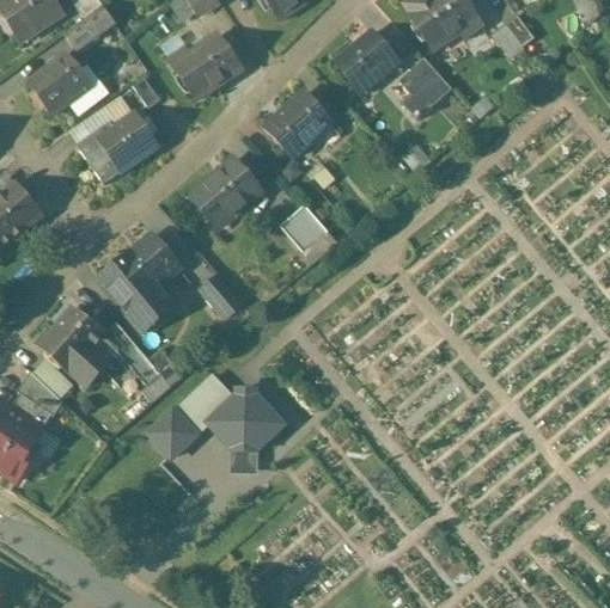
[(65,13),(55,0),(5,0),(0,4),(0,11),(22,42),(65,13)]
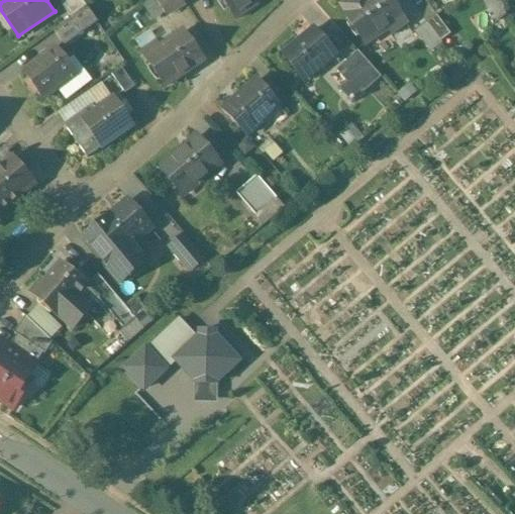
[(87,4),(84,0),(61,0),(72,15),(87,5),(87,4)]
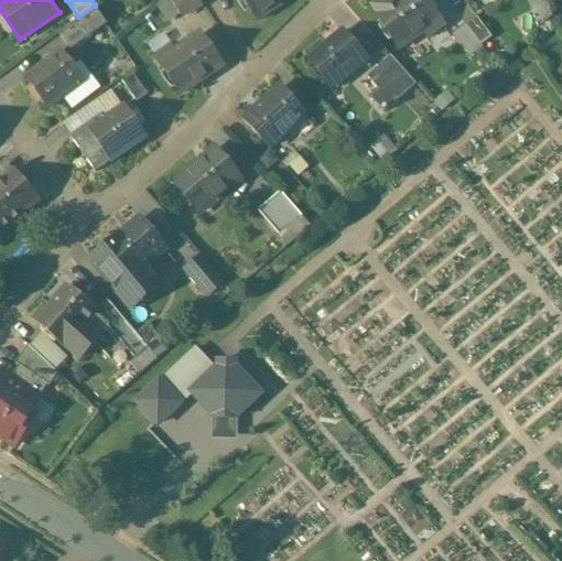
[(173,0),(182,15),(203,1),(202,0),(173,0)]
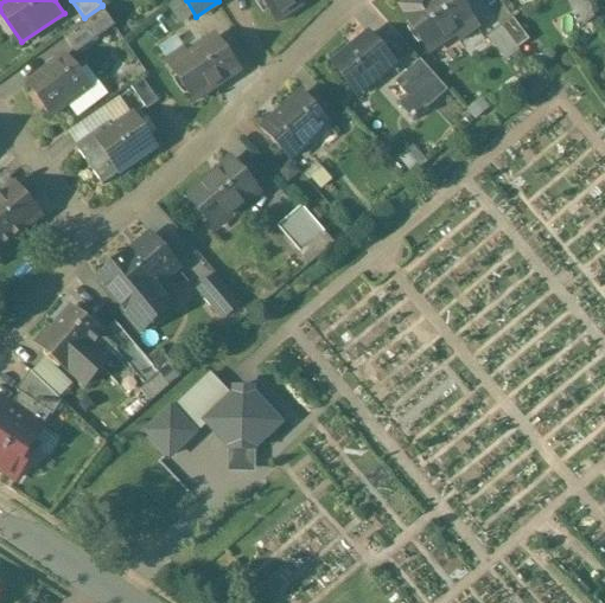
[(263,0),(276,18),(279,20),(304,2),(301,0),(263,0)]
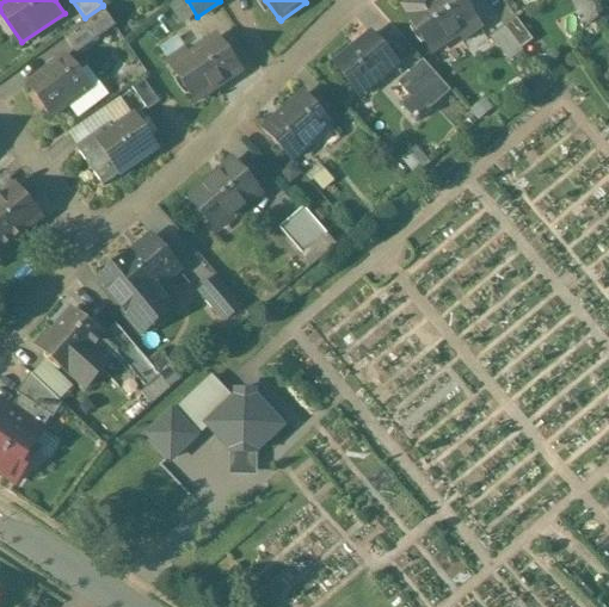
[(428,0),(426,1),(425,0),(407,0),(403,4),(410,13),(408,14),(434,50),(435,49),(460,31),(465,37),(481,25),(463,0),(428,0)]
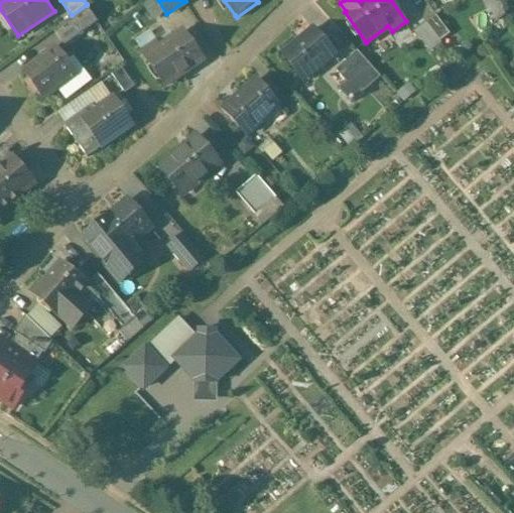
[(486,0),(494,23),(506,13),(501,0),(486,0)]
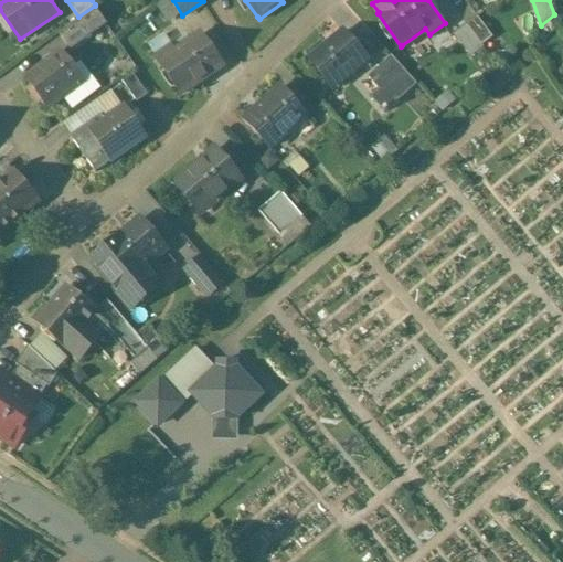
[(78,17),(59,31),(72,49),(107,22),(95,6),(78,17)]
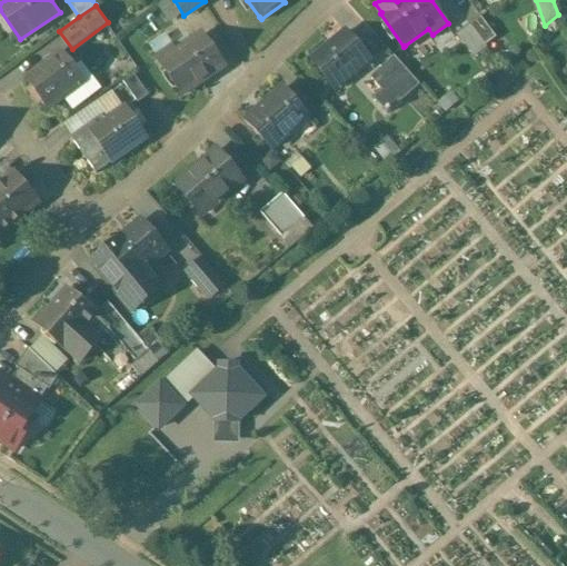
[(497,35),(481,15),(470,22),(486,43),(497,35)]
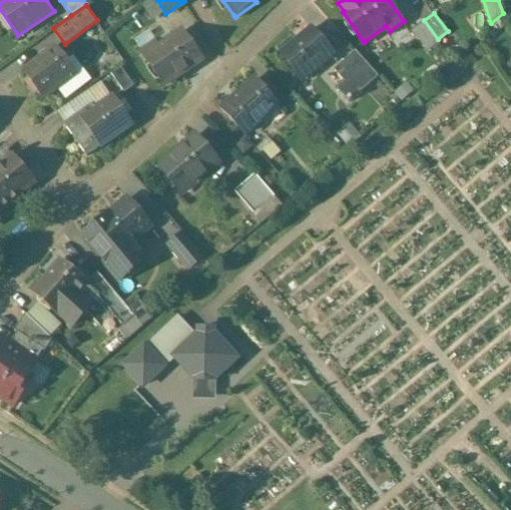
[(424,20),(412,28),(427,48),(439,39),(438,39),(424,20)]
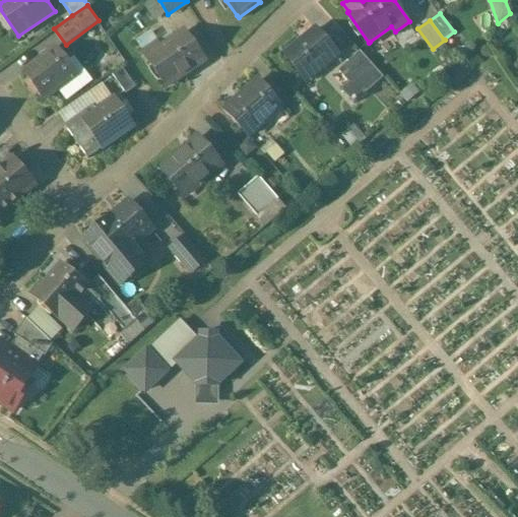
[(316,27),(285,52),(307,79),(338,54),(316,27)]
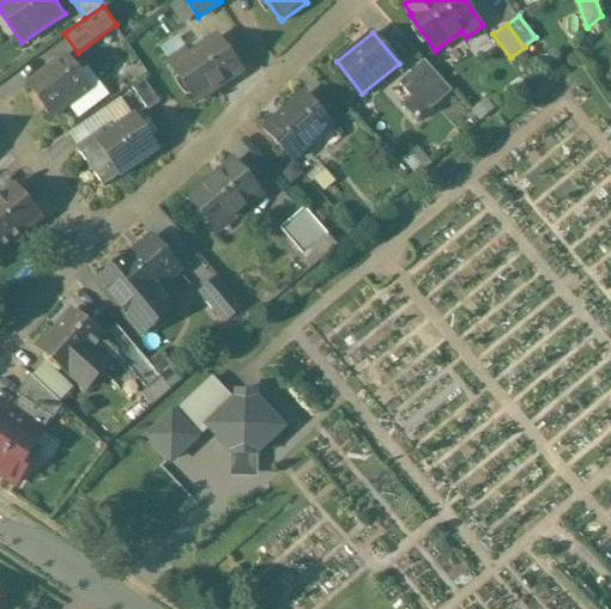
[(242,69),(218,36),(192,54),(187,47),(170,59),(175,66),(174,66),(198,99),(242,69)]
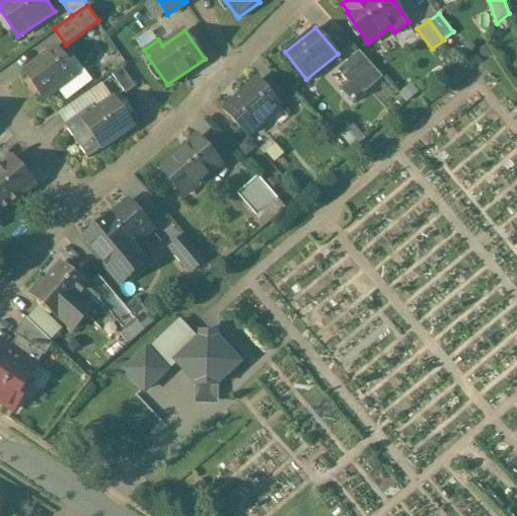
[(57,45),(23,70),(45,98),(78,72),(57,45)]
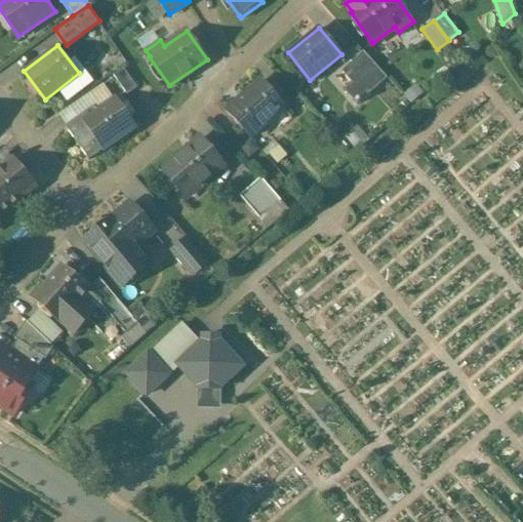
[(388,76),(364,50),(343,69),(355,83),(359,79),(370,92),(388,76)]
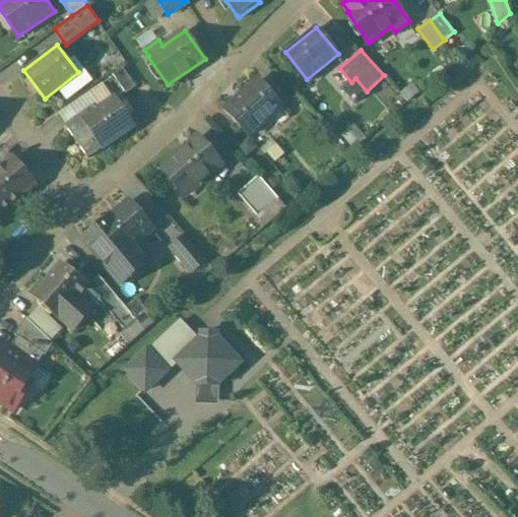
[(123,66),(113,72),(126,91),(136,84),(123,66)]
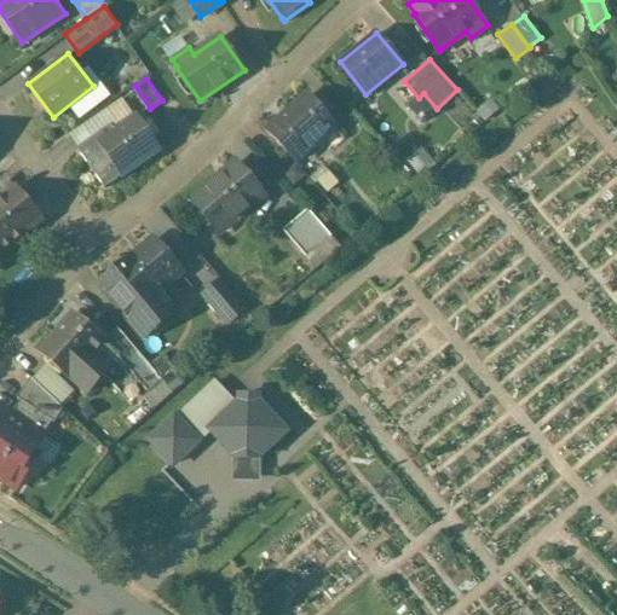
[(310,92),(269,128),(295,160),(336,123),(310,92)]
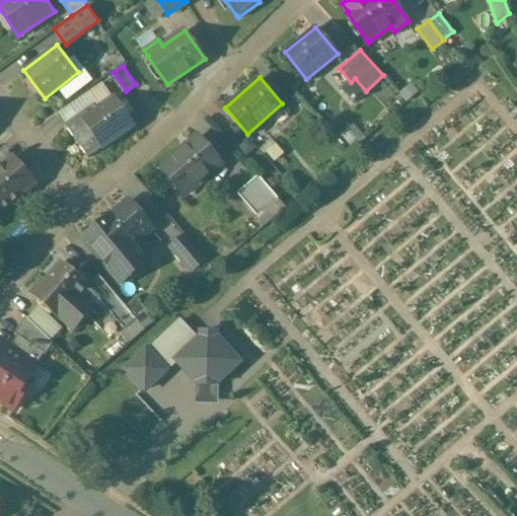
[(116,95),(97,108),(93,103),(65,123),(88,156),(135,124),(116,95)]
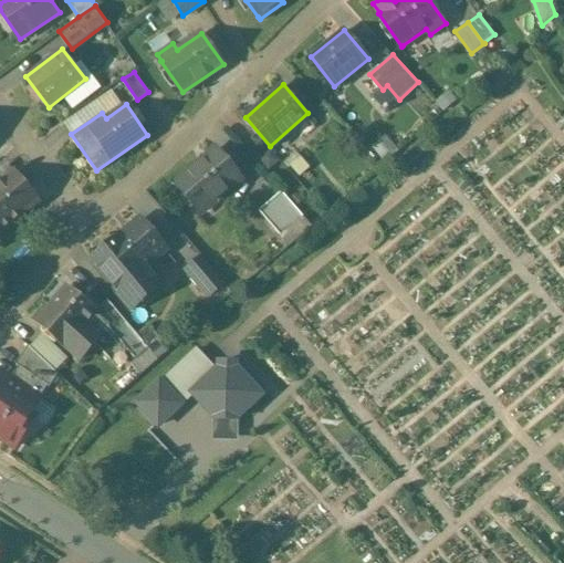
[(217,147),(176,181),(201,211),(242,178),(217,147)]
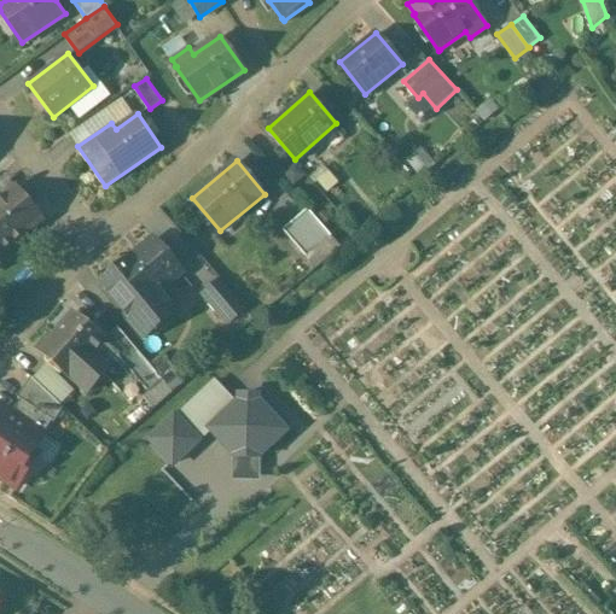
[(0,198),(0,246),(4,250),(42,218),(16,186),(0,198)]
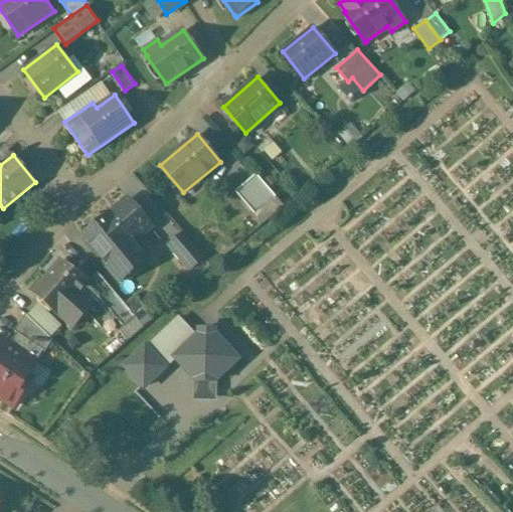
[(257,173),(236,190),(255,212),(276,195),(257,173)]
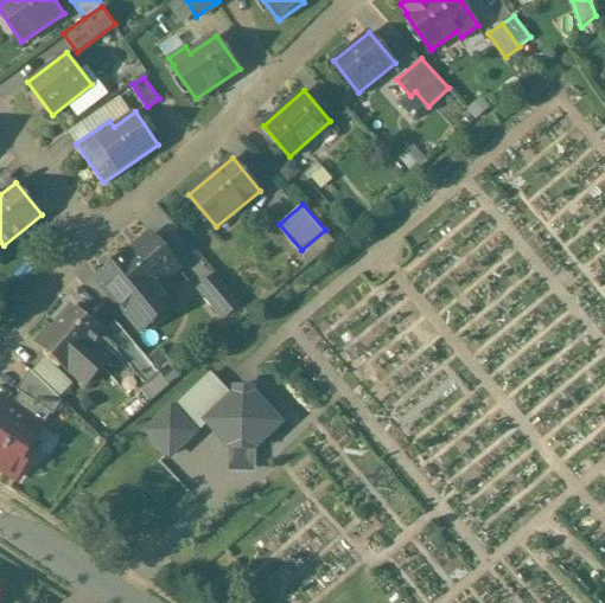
[(152,232),(113,265),(140,297),(157,283),(179,265),(152,232)]
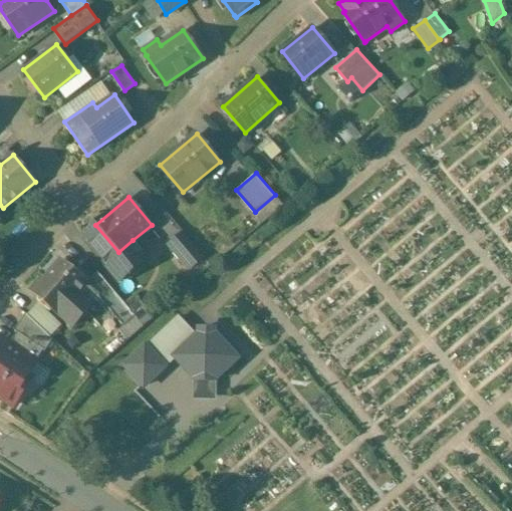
[(133,240),(118,252),(95,225),(82,236),(119,280),(147,257),(133,240)]
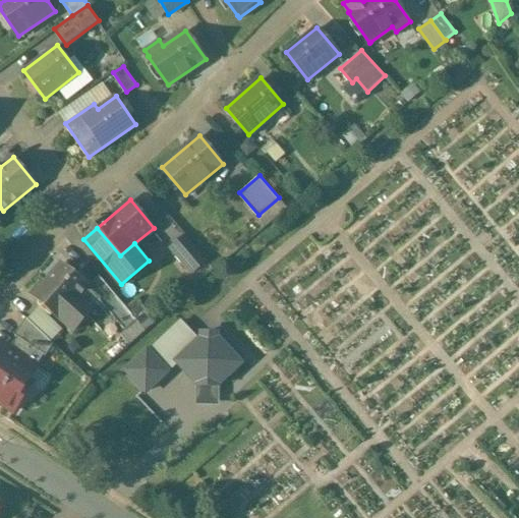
[(207,259),(186,235),(172,247),(191,271),(207,259)]
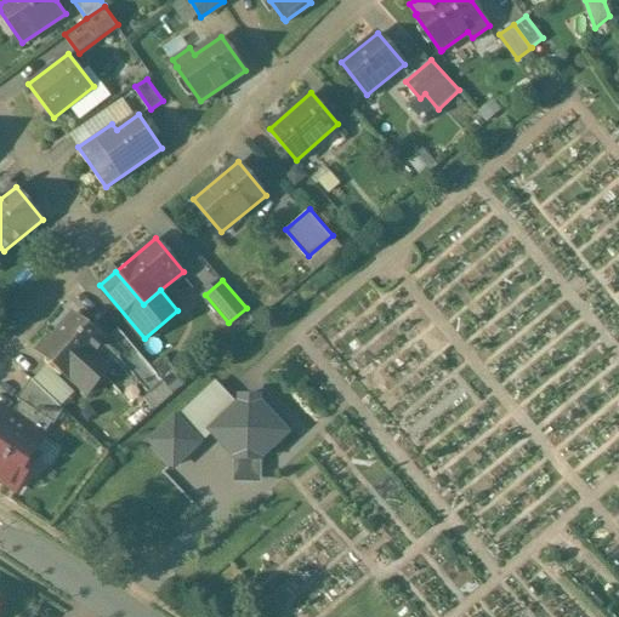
[(106,341),(74,313),(54,335),(52,333),(40,348),(40,349),(39,350),(72,378),(106,341)]
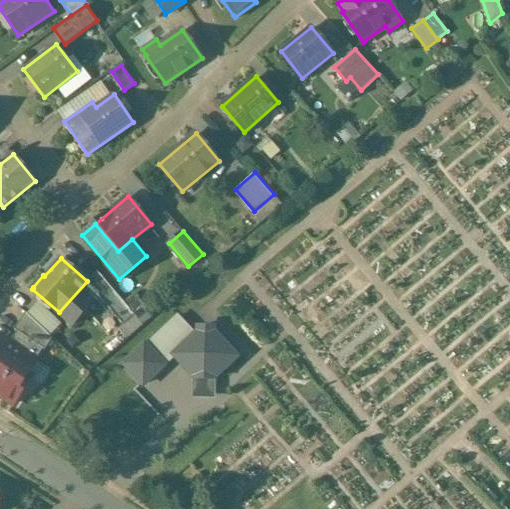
[(87,281),(99,294),(99,295),(102,298),(113,288),(97,269),(87,281)]
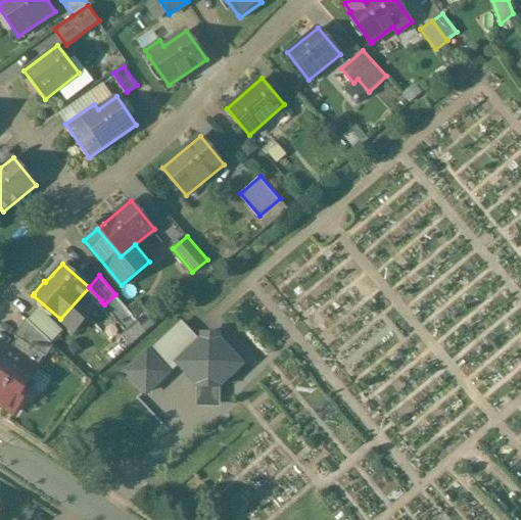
[(89,287),(60,319),(61,319),(60,320),(75,331),(101,301),(101,300),(89,287)]
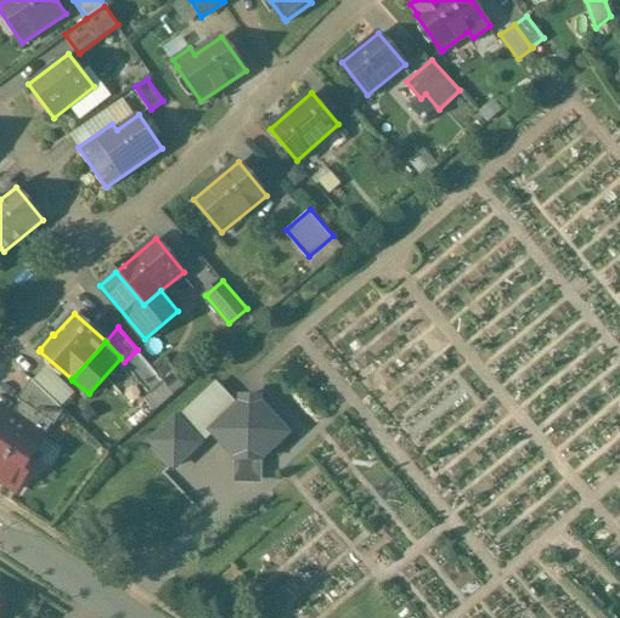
[(164,381),(139,350),(137,350),(124,362),(151,392),(164,381)]
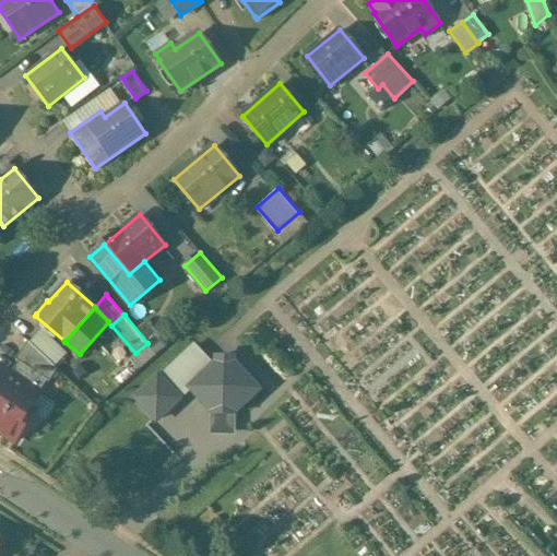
[(58,367),(28,339),(16,358),(19,361),(49,381),(50,379),(58,367)]
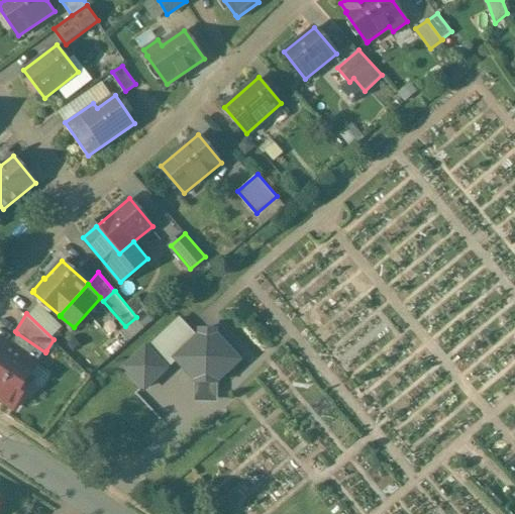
[(125,326),(120,331),(127,339),(143,325),(136,317),(125,326)]
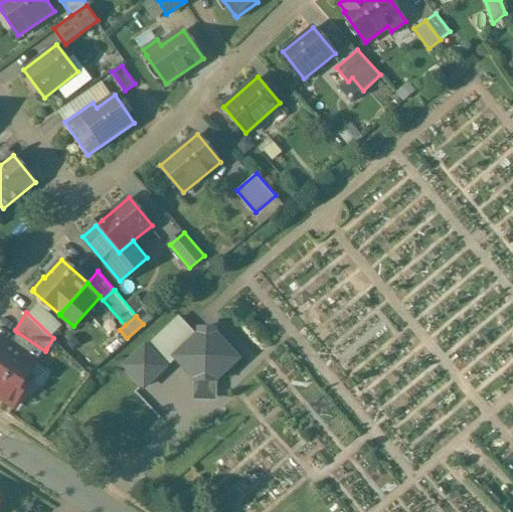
[(239,358),(216,333),(216,328),(213,328),(213,330),(204,330),(204,328),(201,328),(201,333),(177,356),(197,377),(197,379),(217,380),(217,377),(239,358)]
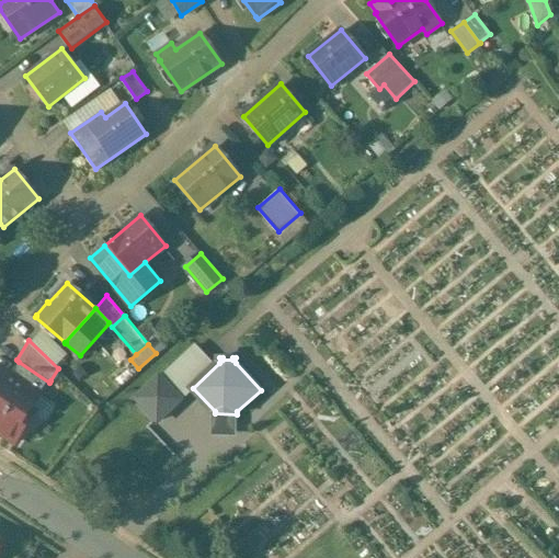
[(49,383),(19,362),(3,384),(24,398),(18,408),(41,423),(54,402),(44,397),(54,383),(50,380),(49,383)]
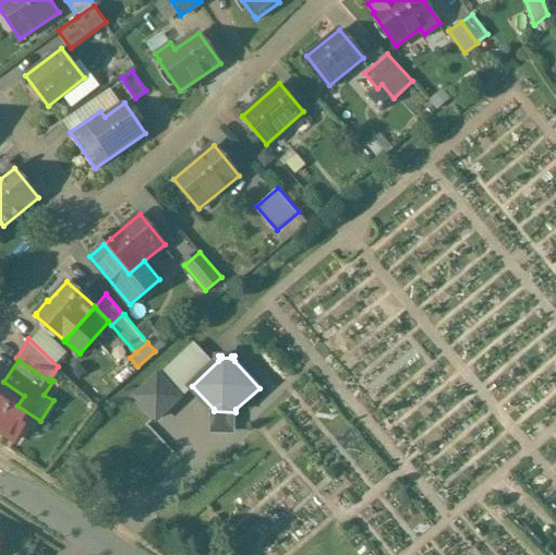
[(159,370),(133,395),(157,422),(184,397),(159,370)]
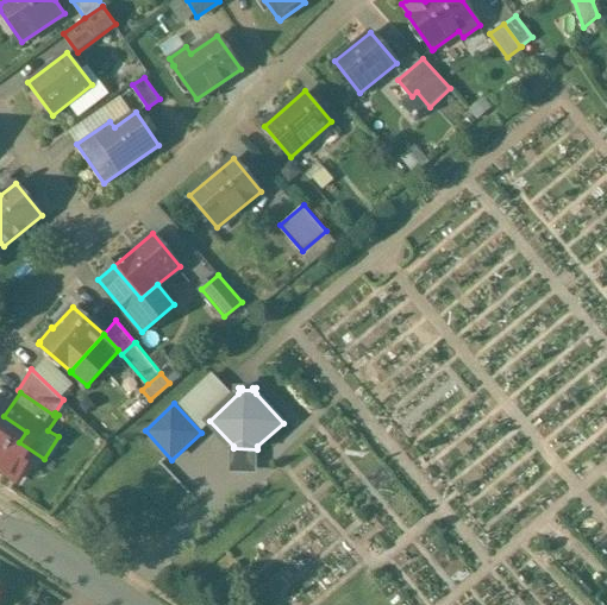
[(0,413),(0,464),(2,466),(19,442),(26,432),(4,416),(0,413)]
